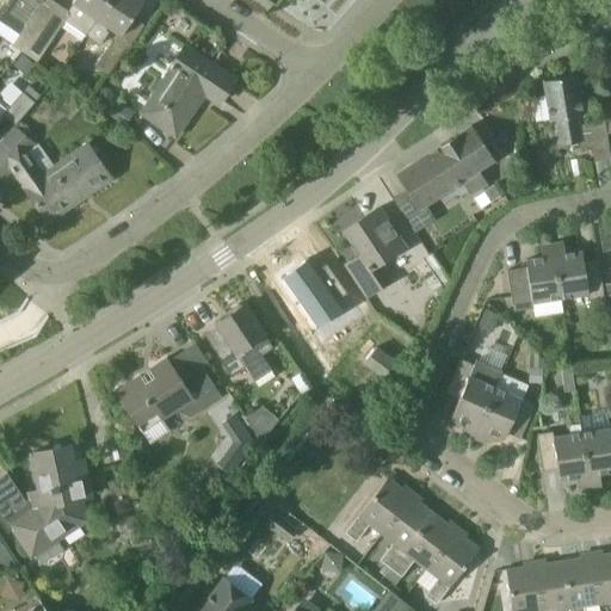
[(59,6),(50,0),(42,0),(39,4),(11,47),(25,55),(59,6)]
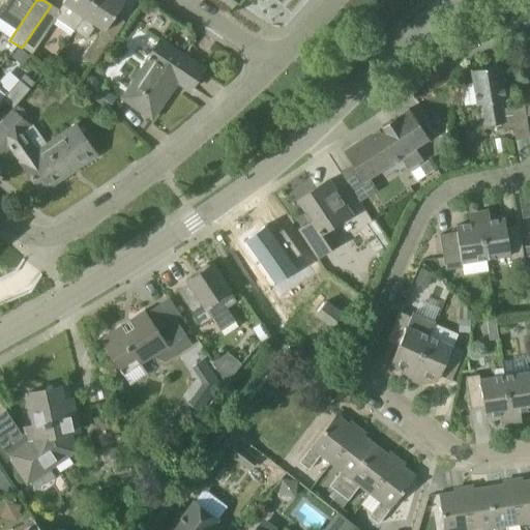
[(51,5),(22,48),(31,55),(56,19),(75,31),(95,0),(65,0),(63,3),(64,3),(59,11),(51,5)]
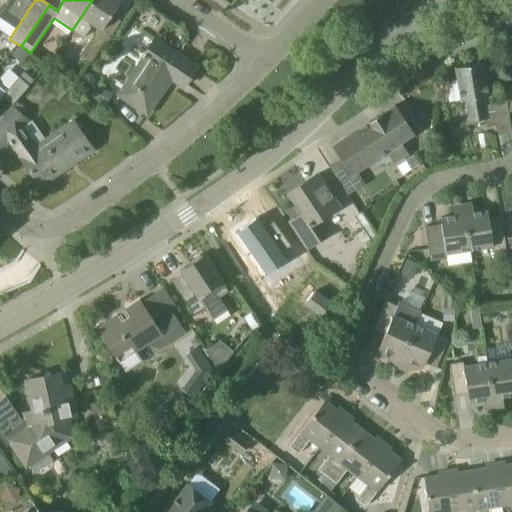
[(92,0),(72,30),(83,38),(92,25),(99,29),(101,30),(121,0),(120,0),(92,0)]
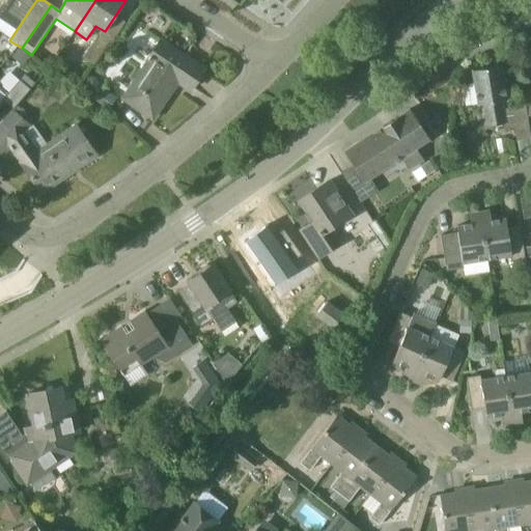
[(108,44),(98,36),(96,35),(81,57),(93,65),(108,44)]
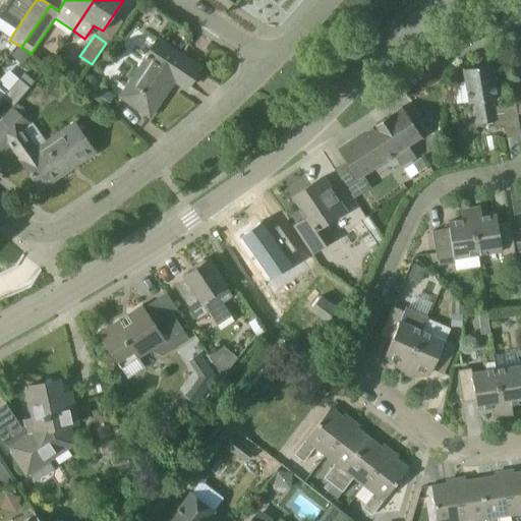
[(175,77),(185,84),(195,69),(155,42),(145,57),(148,58),(131,82),(122,98),(150,116),(175,77)]
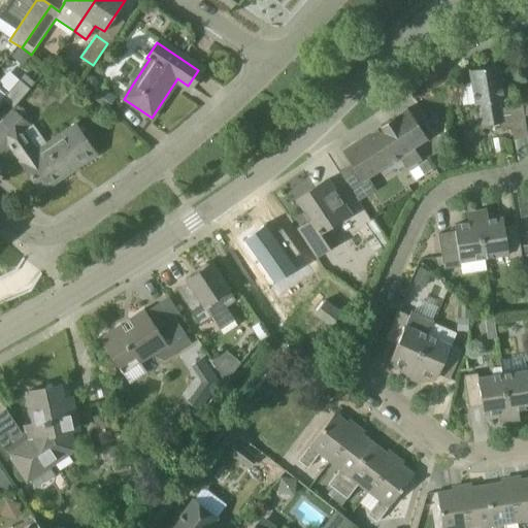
[(11,56),(23,65),(30,57),(19,47),(11,56)]
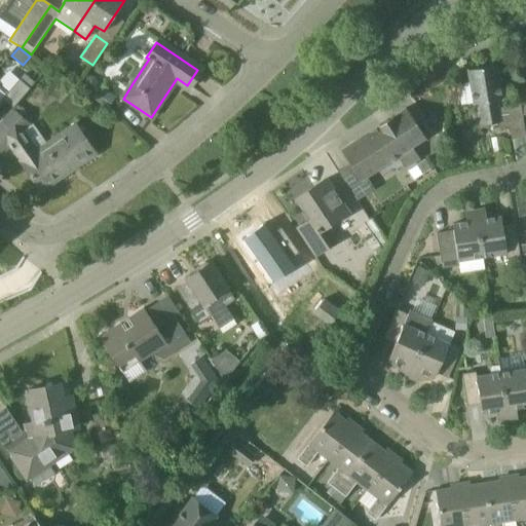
[(521,105),(498,108),(497,101),(501,100),(496,65),(467,69),(471,85),(475,104),(478,103),(482,124),(509,120),(512,140),(525,137),(521,105)]
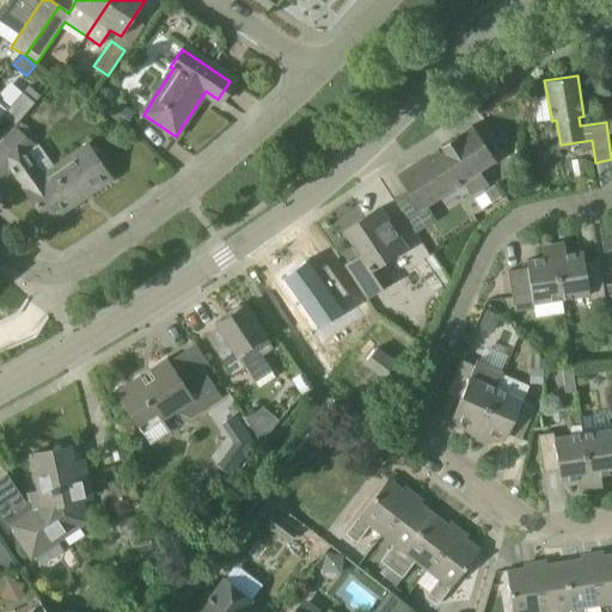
[(111,90),(105,87),(99,90),(97,97),(101,102),(105,104),(111,102),(114,96),(111,90)]
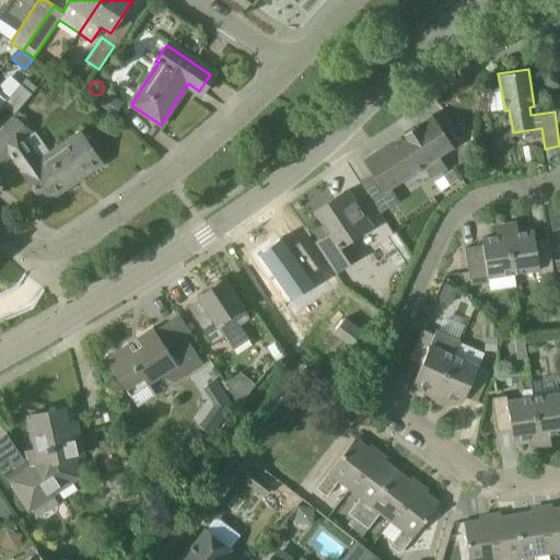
[(31,94),(21,85),(2,106),(13,115),(31,94)]
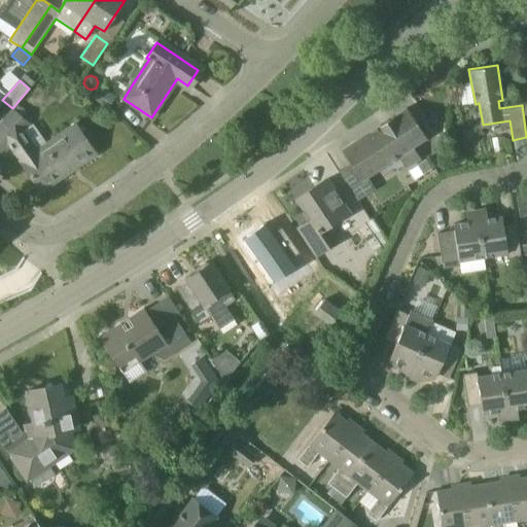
[(115,98),(103,89),(94,101),(107,110),(115,98)]
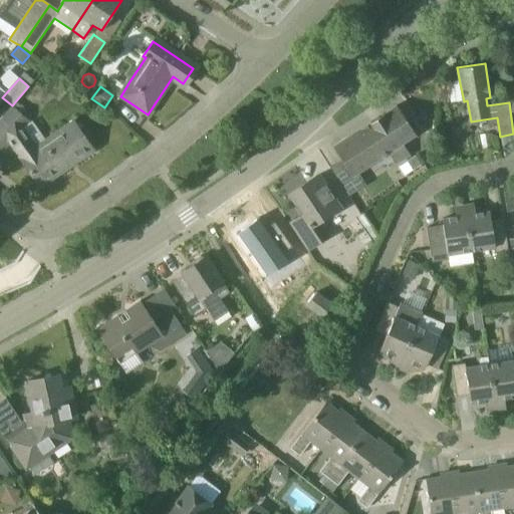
[(397,105),(377,118),(404,159),(410,155),(403,144),(416,135),(397,105)]
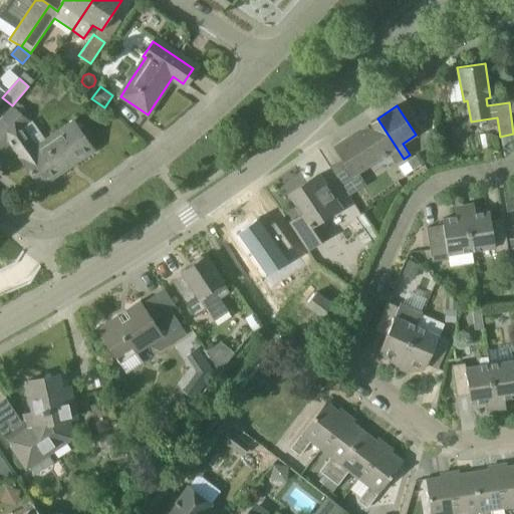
[(93,150),(73,121),(37,148),(24,130),(23,126),(29,121),(13,106),(0,121),(0,152),(12,142),(40,186),(93,150)]
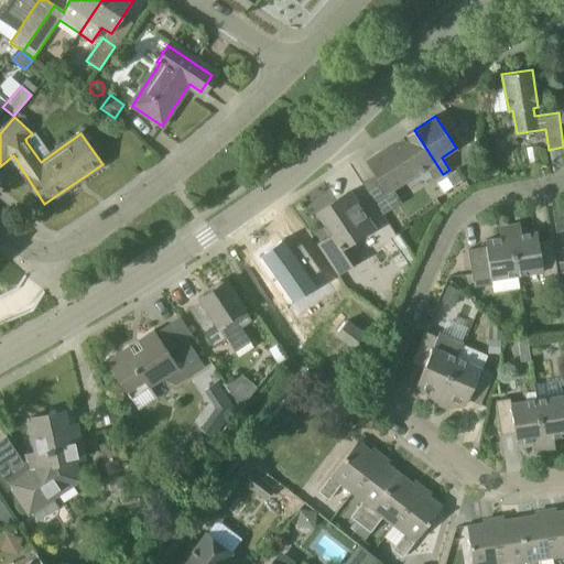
[(443,174),(414,130),(366,161),(375,175),(361,184),(382,215),(401,203),(392,190),(427,166),(435,179),(443,174)]
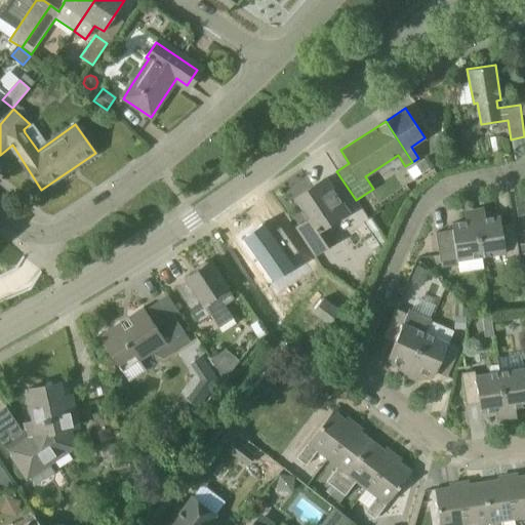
[(427,157),(415,164),(421,174),(433,166),(427,157)]
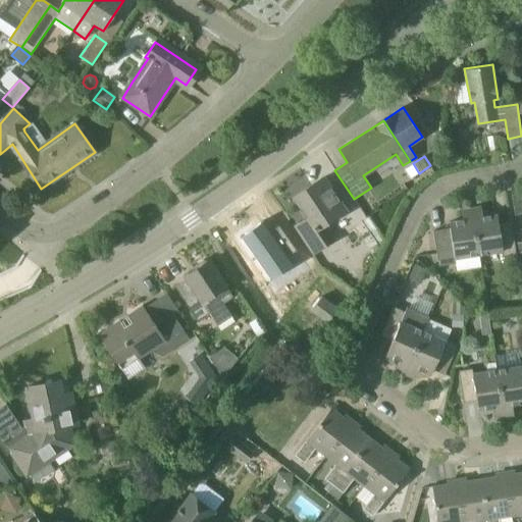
[(323,224),(345,210),(323,177),(296,196),(310,216),(295,226),(312,254),(333,240),(323,224)]
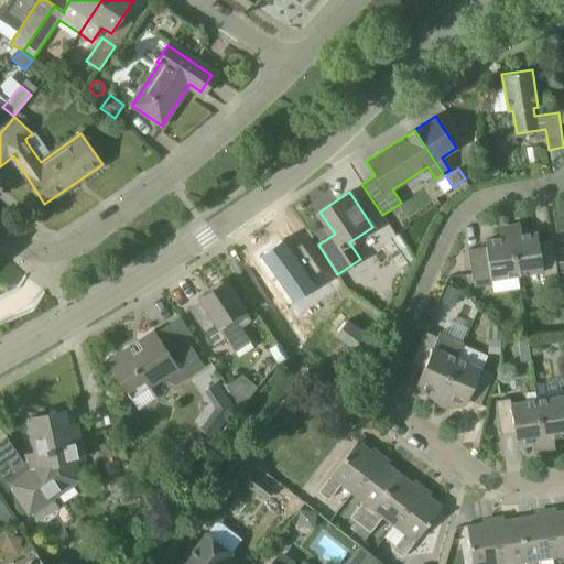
[(563,207),(553,209),(556,232),(563,231),(563,207)]
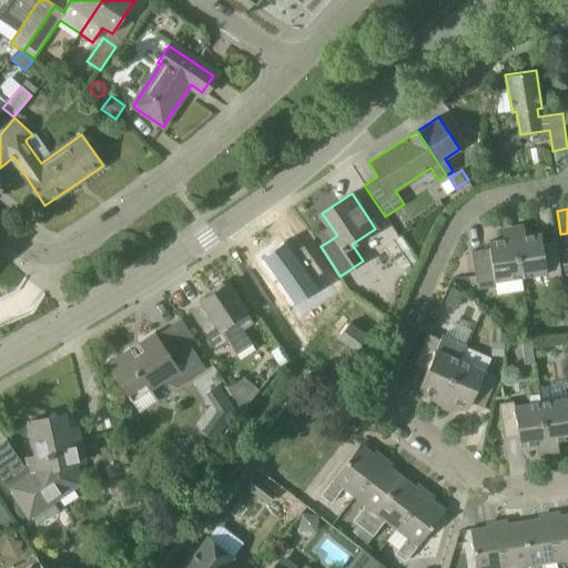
[(556,242),(543,244),(540,233),(526,235),(525,230),(513,231),(520,277),(546,273),(547,279),(561,275),(556,242)]
